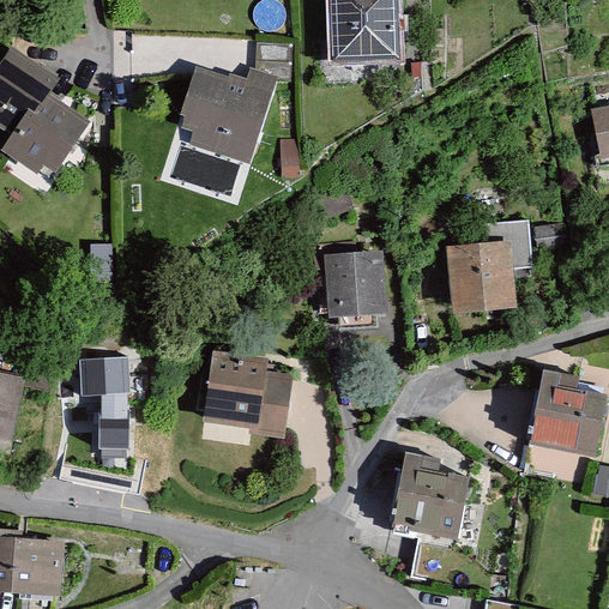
[(332,0),(335,60),(404,58),(402,0),(332,0)]
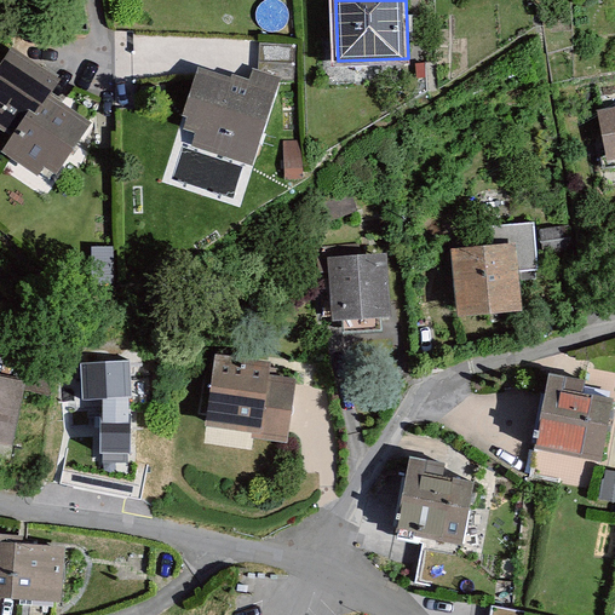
[(295,44),(259,41),(257,78),(293,80),(295,44)]
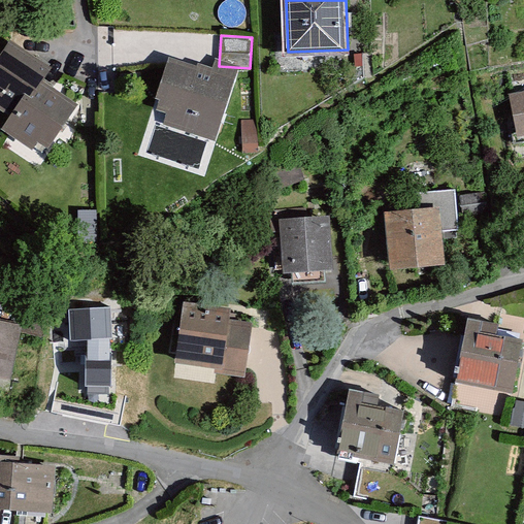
[(0,107),(10,115),(26,91),(32,95),(42,78),(52,66),(9,38),(0,52),(0,107)]
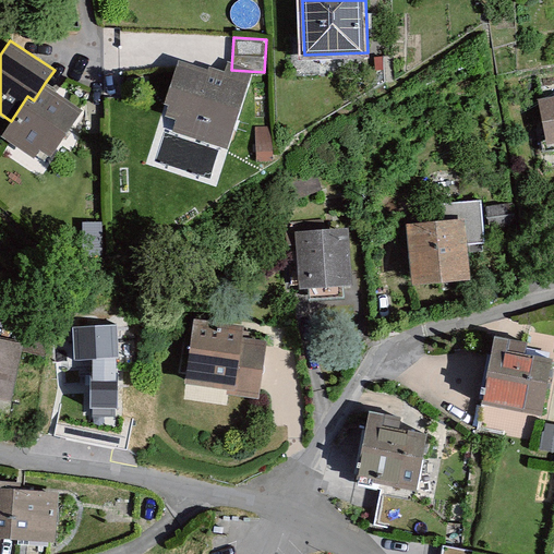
[(172,130),(226,148),(250,79),(211,65),(209,69),(180,59),(166,103),(169,104),(166,115),(177,118),(172,130)]
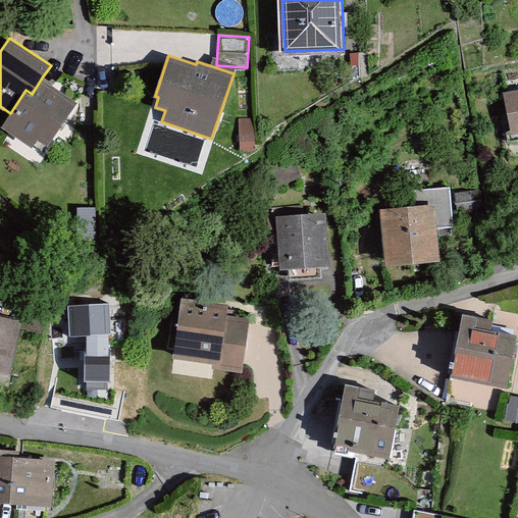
[(78,101),(42,78),(32,94),(26,90),(10,113),(2,126),(33,147),(39,139),(49,145),(78,101)]
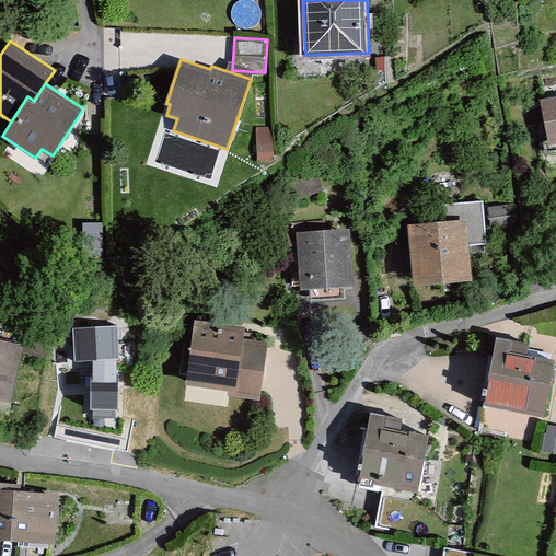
[(555,94),(539,97),(548,150),(555,148),(555,94)]
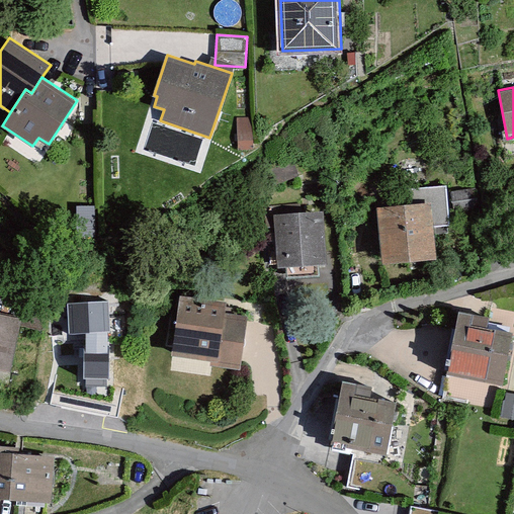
[(449,190),(451,211),(477,208),(475,187),(449,190)]
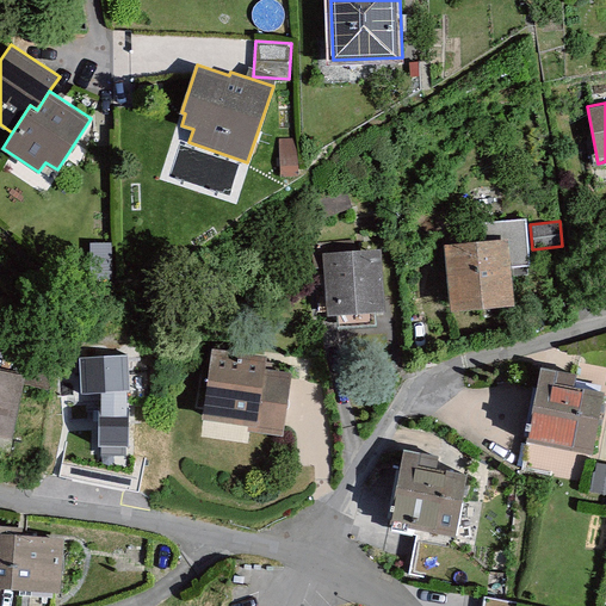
[(513,305),(507,239),(443,243),(449,310),(513,305)]
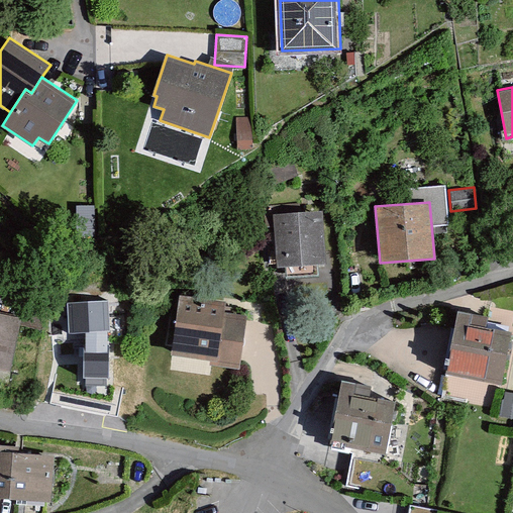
[(322,211),(271,214),(274,267),(324,264),(322,211)]
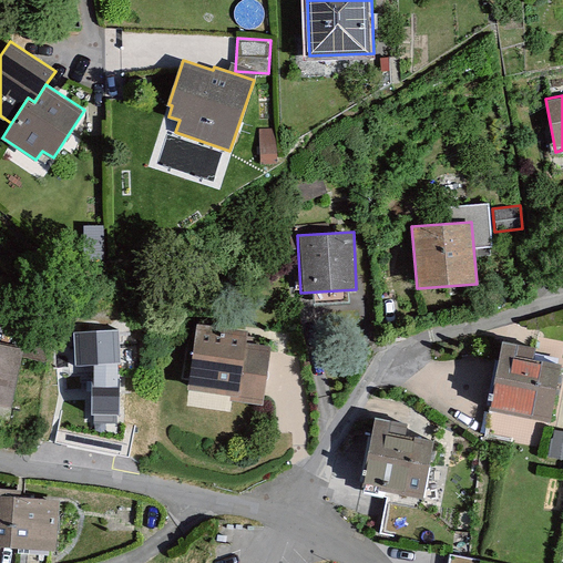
[(113,323),(67,325),(71,374),(119,371),(113,323)]
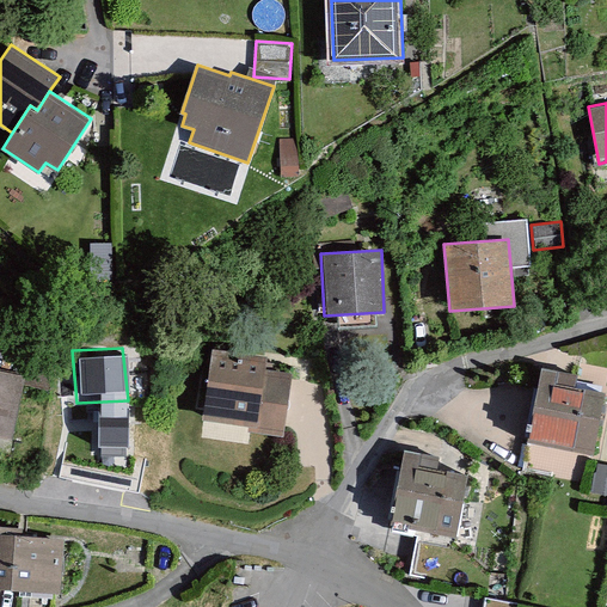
[(204,420),(253,427),(253,430),(286,435),(295,373),(269,369),(270,357),(215,349),(204,420)]
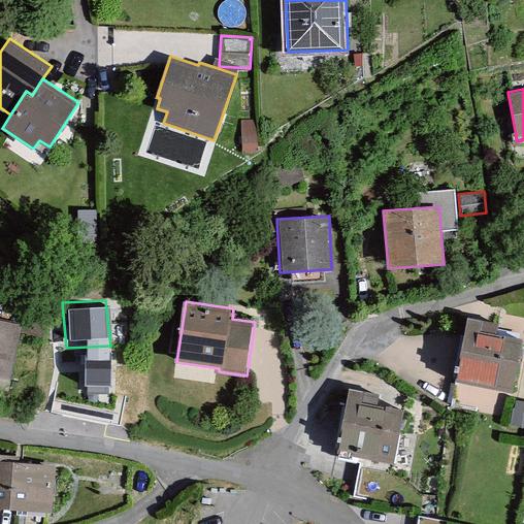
[(498,325),(465,319),(454,382),(513,392),(522,339),(496,335),(498,325)]
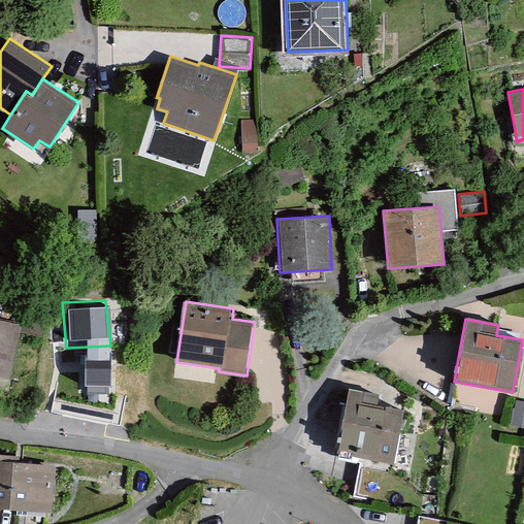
[(23,332),(0,327),(0,370),(14,373),(23,332)]
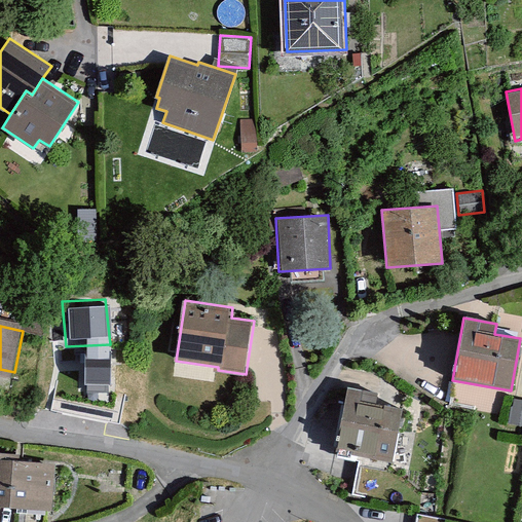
[(333,451),(390,462),(401,407),(383,404),(382,407),(374,406),(376,393),(345,386),(333,451)]
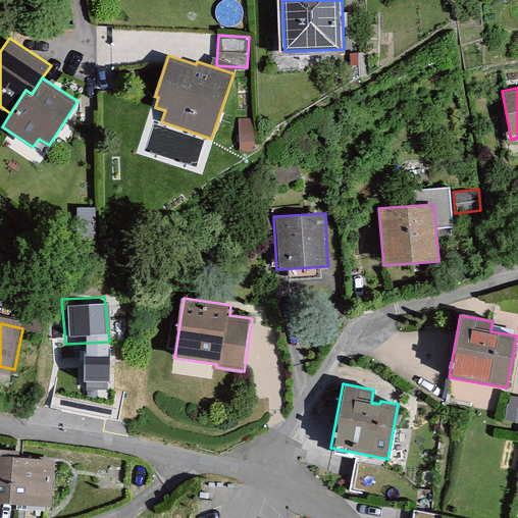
[(13,450),(0,449),(0,501),(51,505),(54,459),(13,456),(13,450)]
